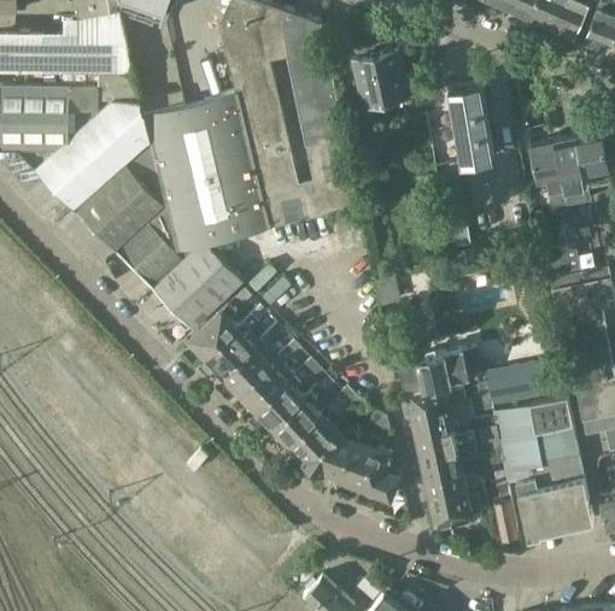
[(0,72),(99,75),(133,75),(129,62),(121,16),(117,0),(65,0),(69,16),(69,41),(0,40),(0,72)]
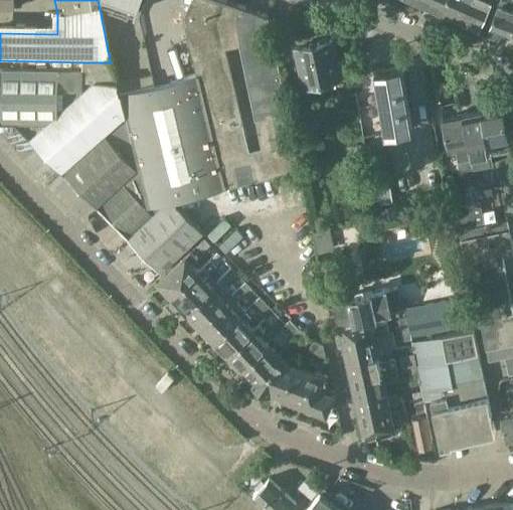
[(0,12),(13,13),(13,2),(20,2),(21,0),(0,0),(0,12)]
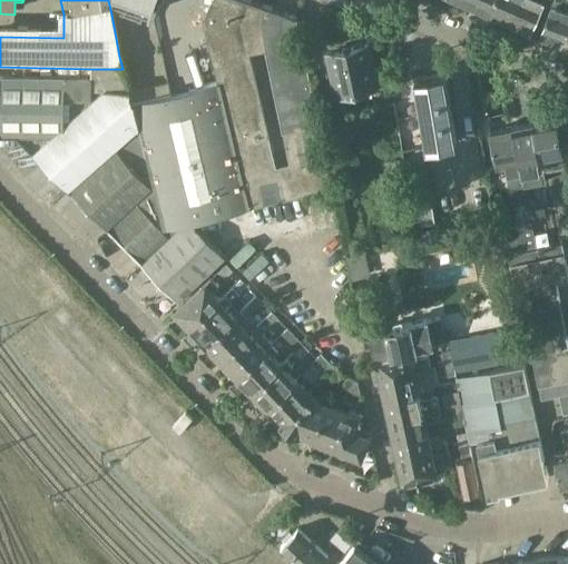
[(110,0),(114,15),(140,23),(144,16),(149,17),(155,0),(110,0)]
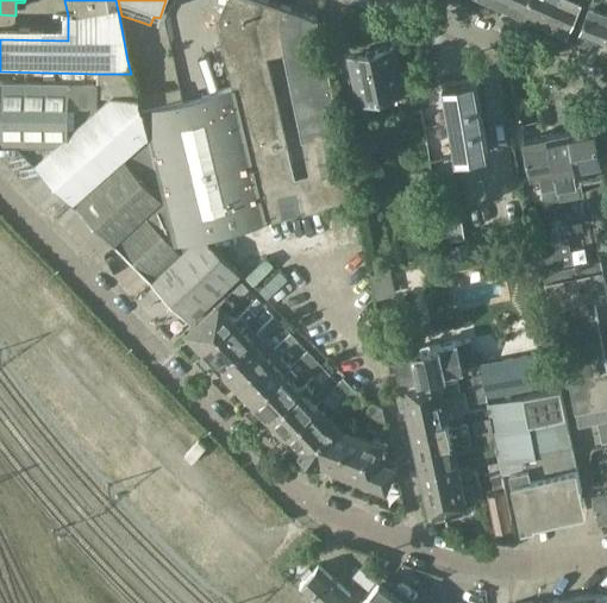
[(235,92),(230,93),(263,227),(355,206),(339,137),(300,145),(307,180),(294,183),(266,62),(260,31),(269,6),(251,0),(227,0),(218,26),(235,92)]
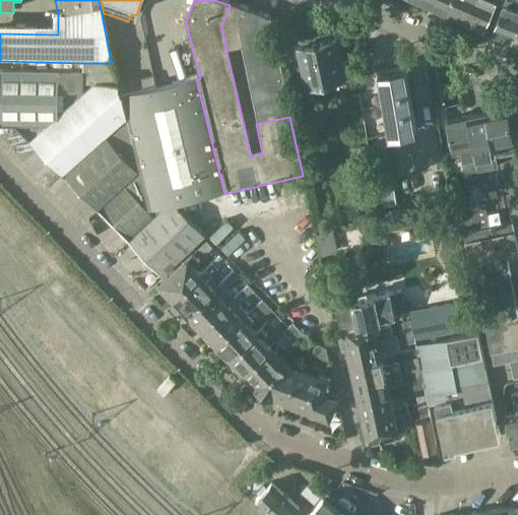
[(406,0),(407,0),(426,8),(429,0),(406,0)]
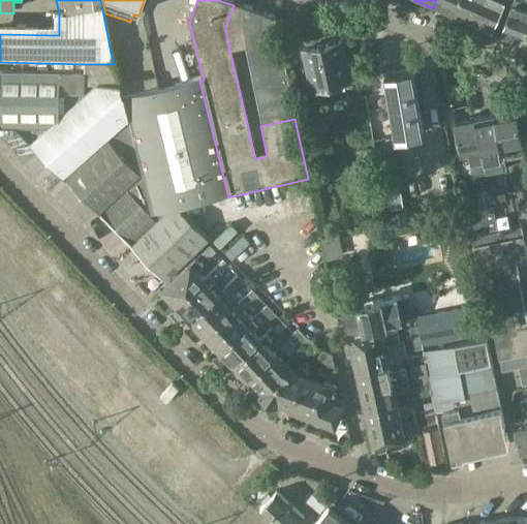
[(436,0),(433,8),(452,17),(459,0),(436,0)]
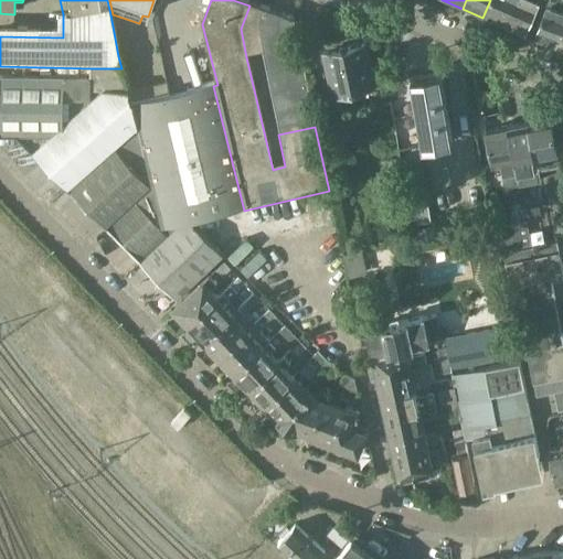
[(490,0),(482,18),(502,27),(514,0),(490,0)]
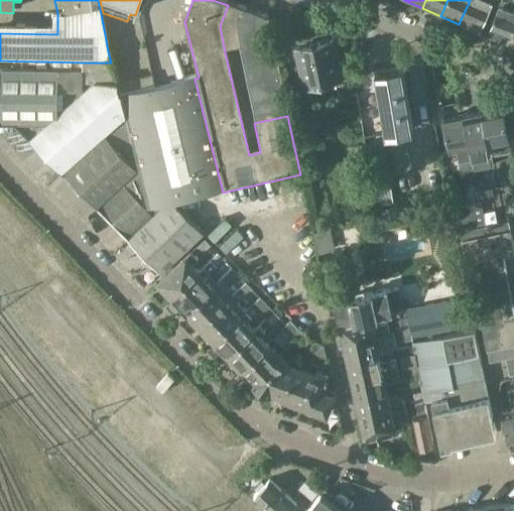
[(470,0),(459,24),(479,33),(493,0),(470,0)]
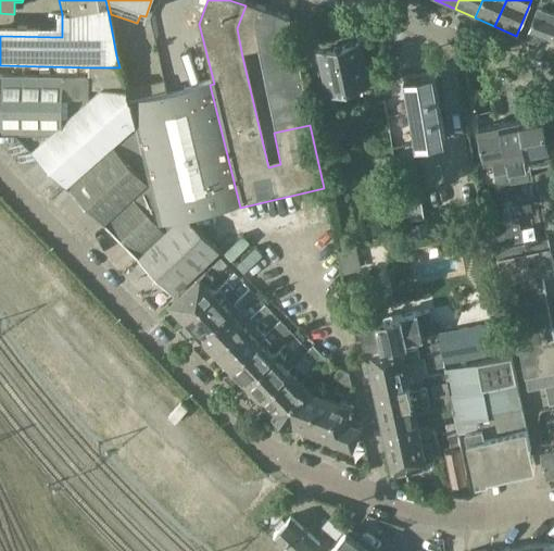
[(526,39),(546,47),(553,26),(553,2),(548,0),(540,0),(537,10),(526,39)]
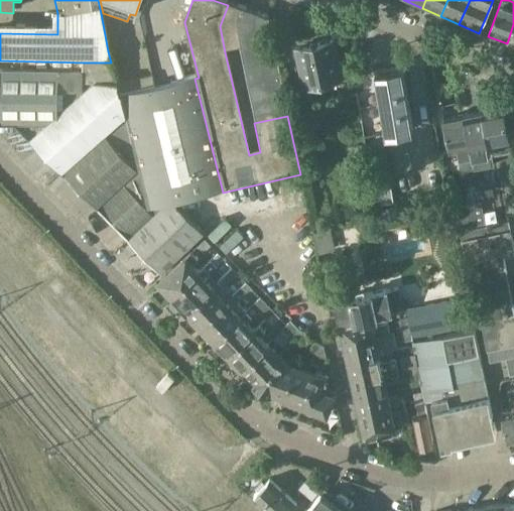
[(234,27),(238,49),(254,123),(287,116),(267,19),(240,9),(234,27)]
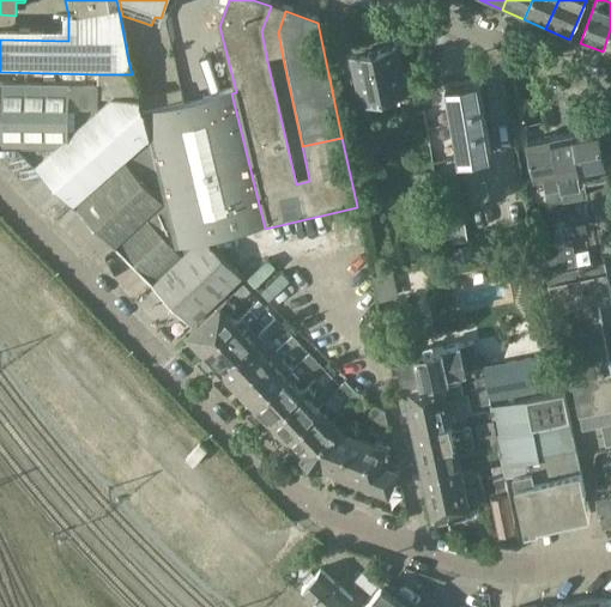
[(364,114),(381,110),(380,107),(406,101),(405,96),(416,93),(412,74),(399,78),(394,52),(351,61),(361,105),(363,105),(364,114)]
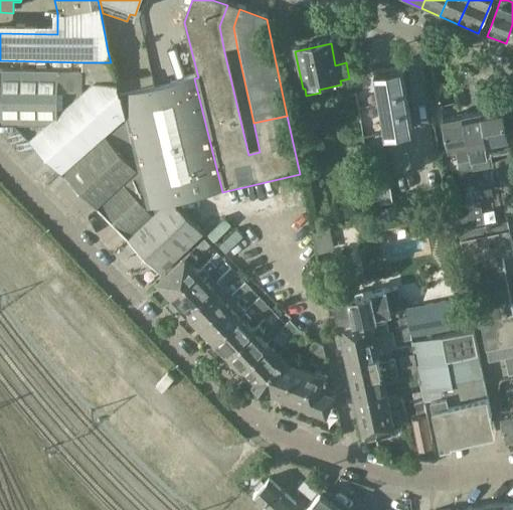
[(82,62),(81,74),(81,86),(116,86),(111,62),(82,62)]
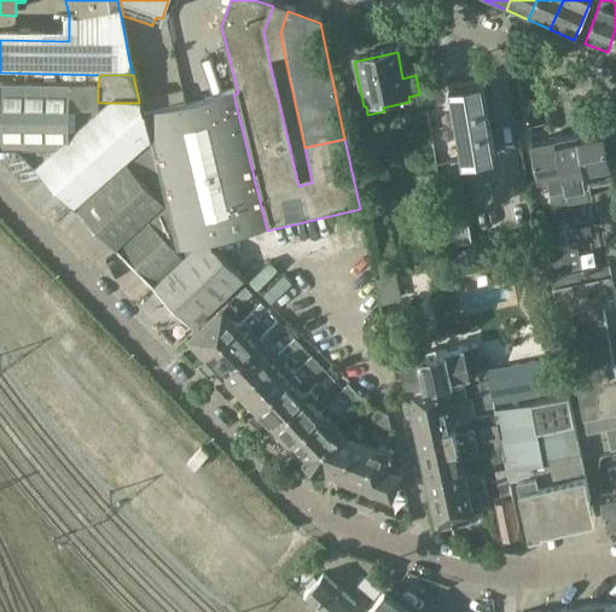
[(466,164),(494,159),(481,85),(448,89),(457,140),(463,174),(468,173),(466,164)]
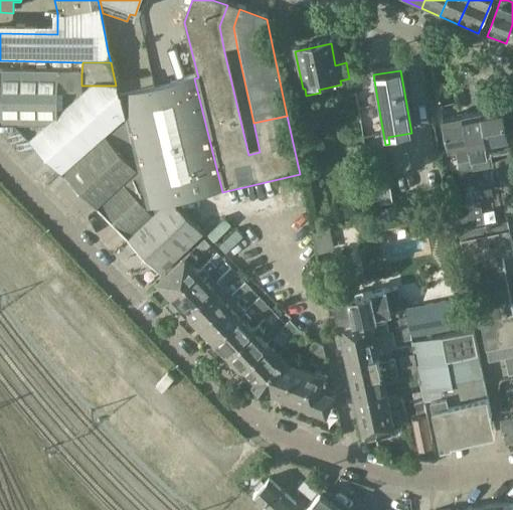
[(17,130),(62,176),(103,137),(125,119),(119,96),(117,87),(117,86),(116,86),(81,86),(81,74),(0,72),(0,125),(13,126),(17,130)]
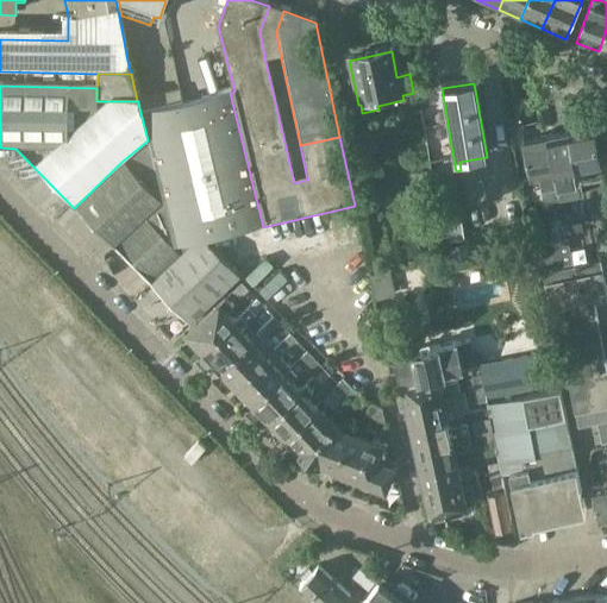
[(171,249),(263,227),(230,93),(141,113),(148,140),(161,201),(170,242),(171,249)]
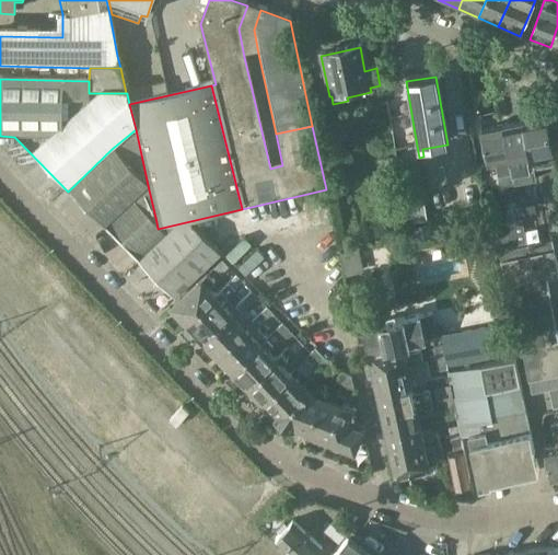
[(554,170),(546,130),(544,122),(523,125),(523,127),(530,161),(531,160),(533,174),(554,170)]
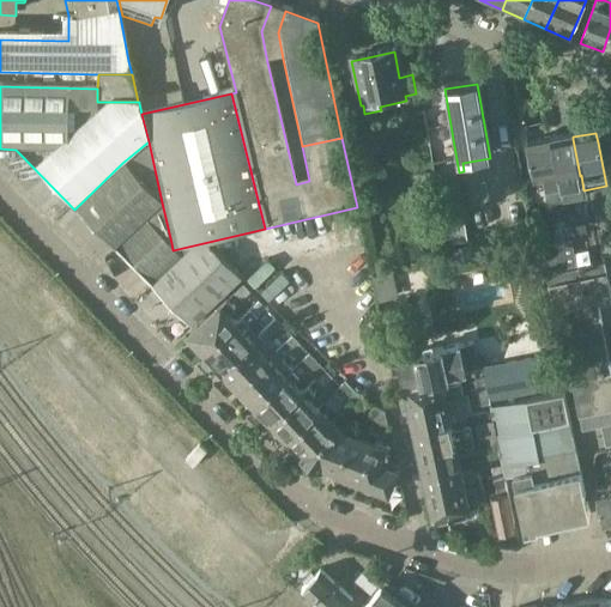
[(561,200),(562,206),(576,204),(572,177),(580,176),(573,139),(573,137),(549,141),(561,200)]
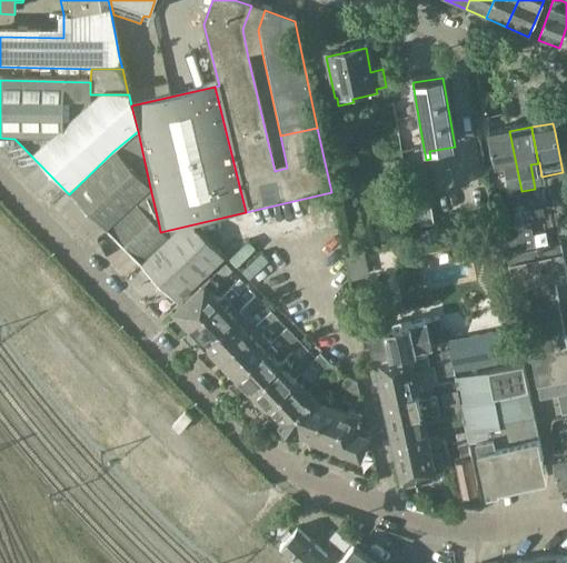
[(69,194),(105,232),(150,188),(138,131),(113,151),(69,194)]
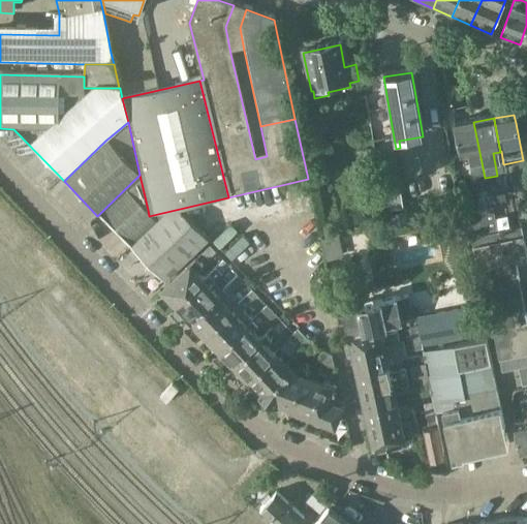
[(484,173),(473,122),(454,126),(460,157),(468,155),(472,181),(485,178),(484,173)]
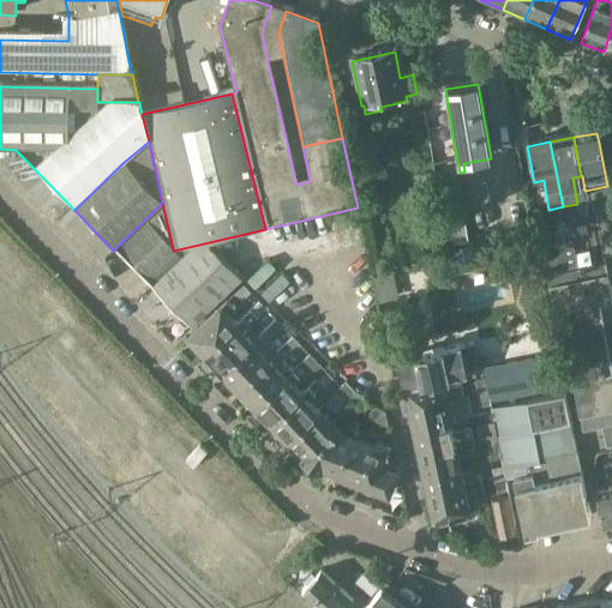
[(366,158),(349,162),(355,193),(372,190),(366,158)]
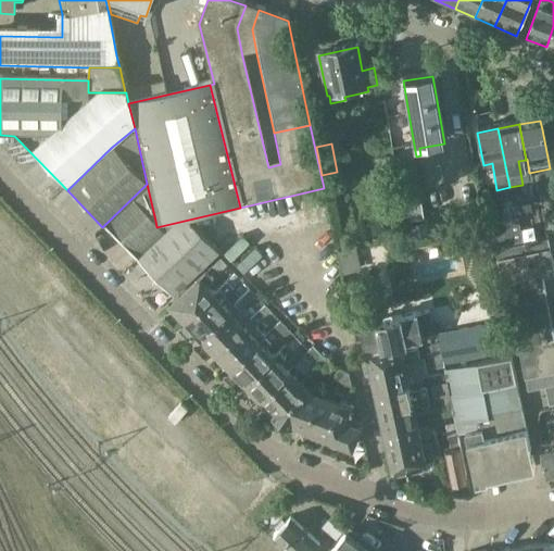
[(413,168),(401,171),(402,179),(415,177),(413,168)]
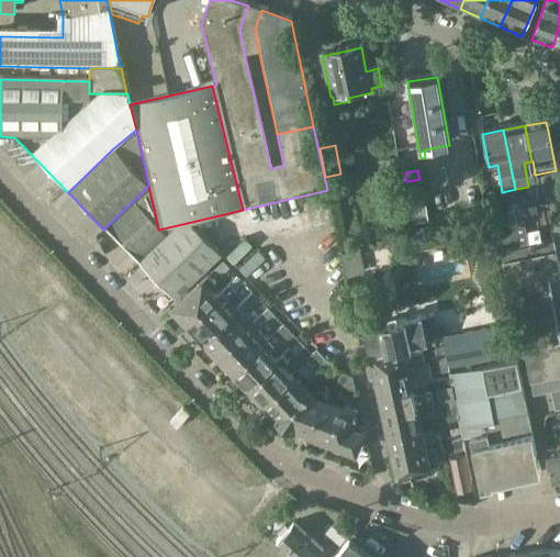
[(420,179),(406,181),(407,189),(421,187),(420,179)]
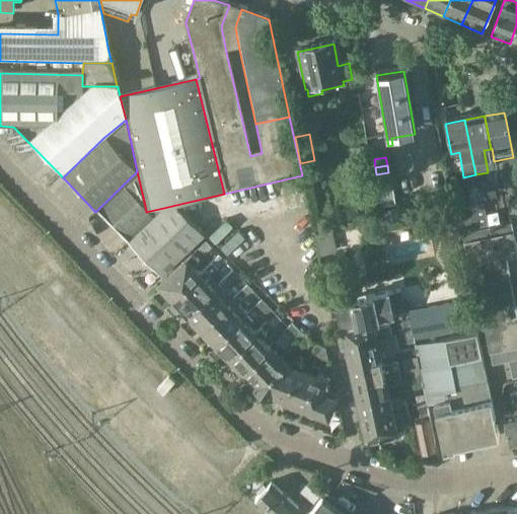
[(95,212),(128,244),(153,219),(142,208),(145,206),(137,171),(95,212)]
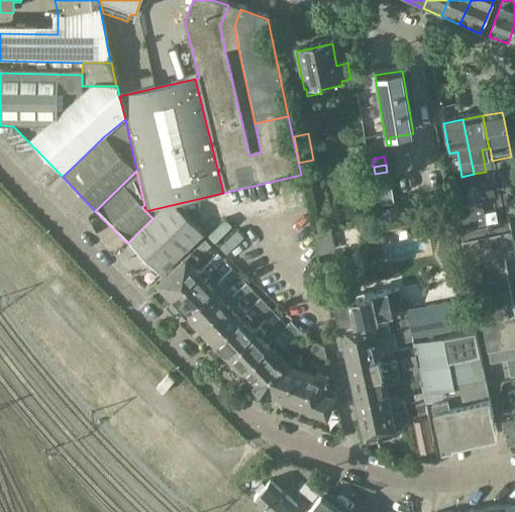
[(388,177),(376,179),(377,187),(389,184),(388,177)]
